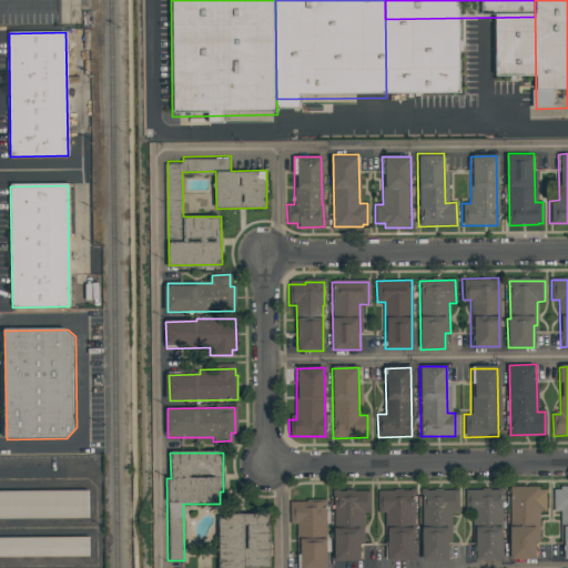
[(538,488),(538,493),(545,493),(545,514),(538,514),(539,544),(535,544),(535,560),(509,560),(508,489),(538,488)]
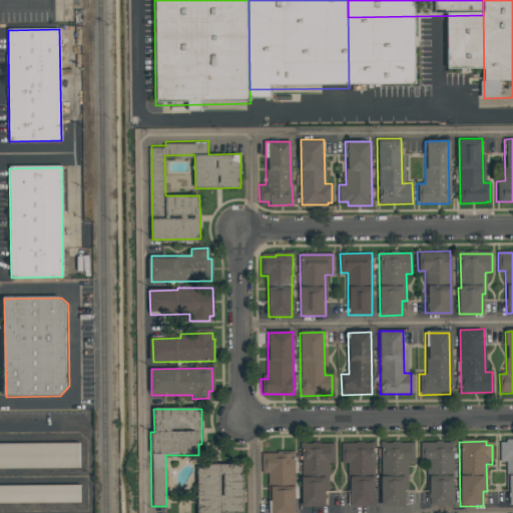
[(512,441),(512,503),(507,503),(507,462),(500,462),(500,444),(506,443),(506,442),(512,441)]
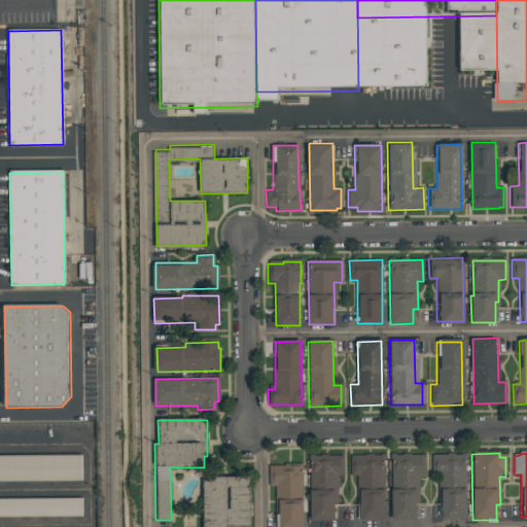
[(332,504),(332,522),(311,522),(310,455),(343,454),(344,475),(337,475),(337,504),(332,504)]
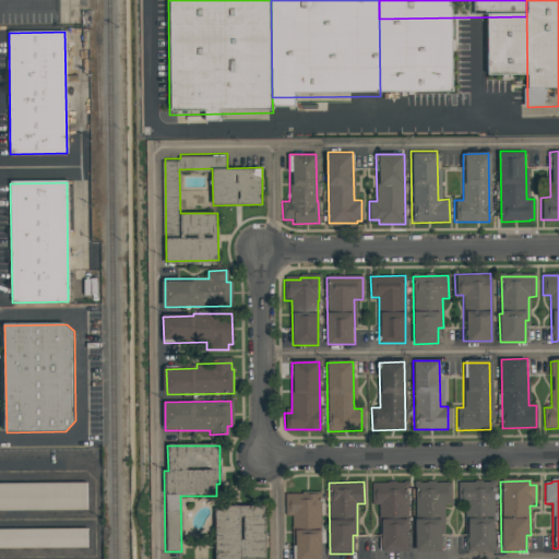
[(407,552),(380,552),(380,503),(372,503),(371,483),(406,482),(407,552)]
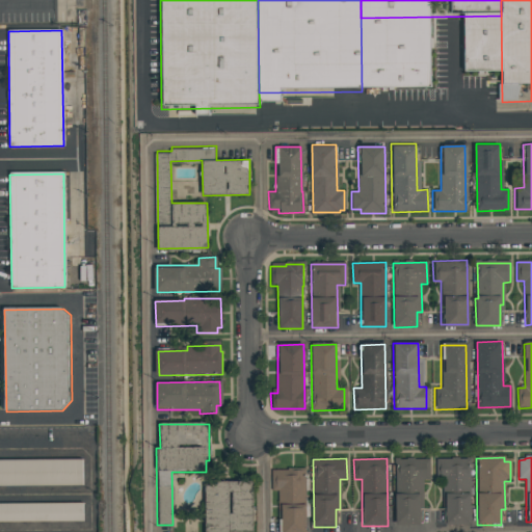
[(468,458),(469,524),(443,524),(443,480),(435,480),(435,458),(468,458)]
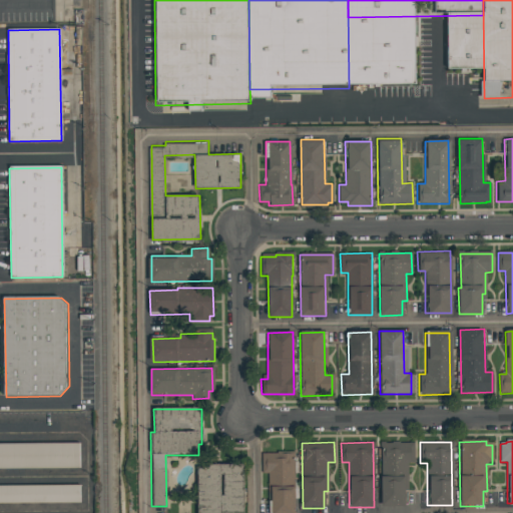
[(405,508),(381,508),(380,443),(414,443),(414,464),(408,464),(408,491),(404,491),(405,508)]
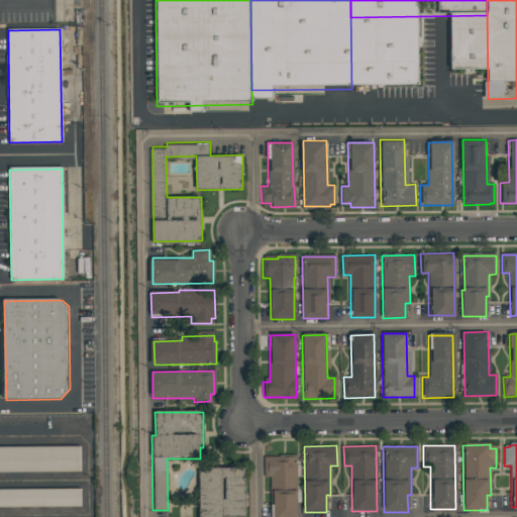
[(0,448),(79,448),(79,474),(0,474),(0,491),(80,491),(80,509),(0,509),(0,448)]
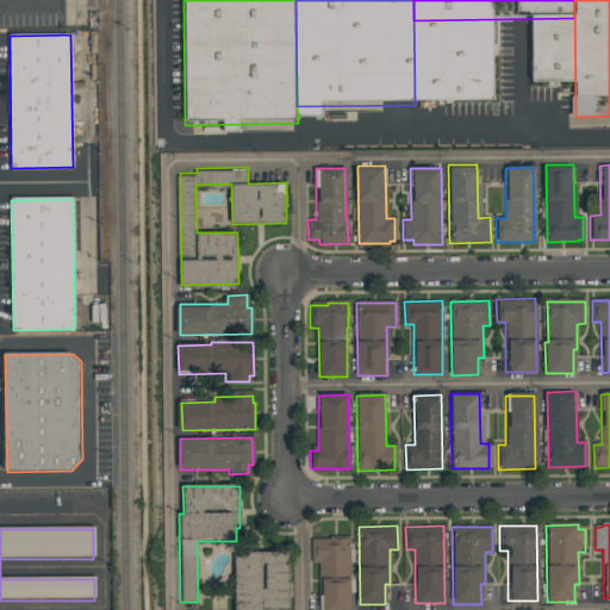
[(349,539),(349,609),(318,609),(318,562),(311,562),(311,540),(349,539)]
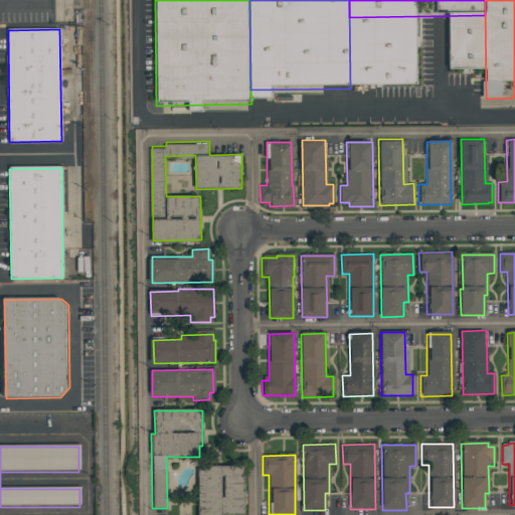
[(241,467),(241,514),(198,514),(198,470),(209,470),(209,468),(241,467)]
